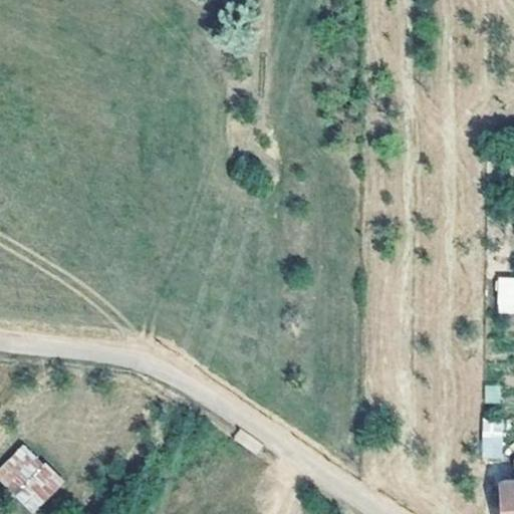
[(513,312),(513,276),(496,276),(496,313),(513,312)]
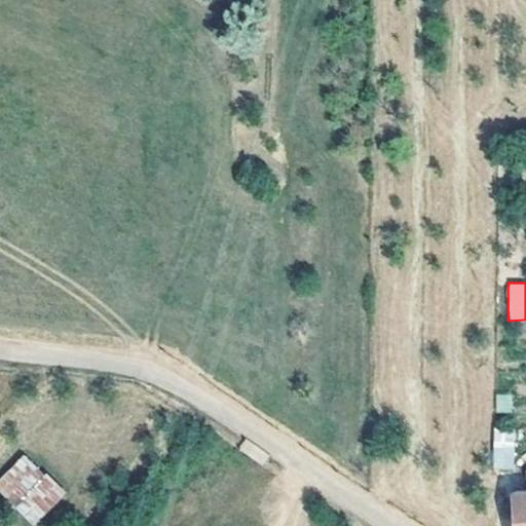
[(512,412),(512,392),(495,393),(495,412),(512,412)]
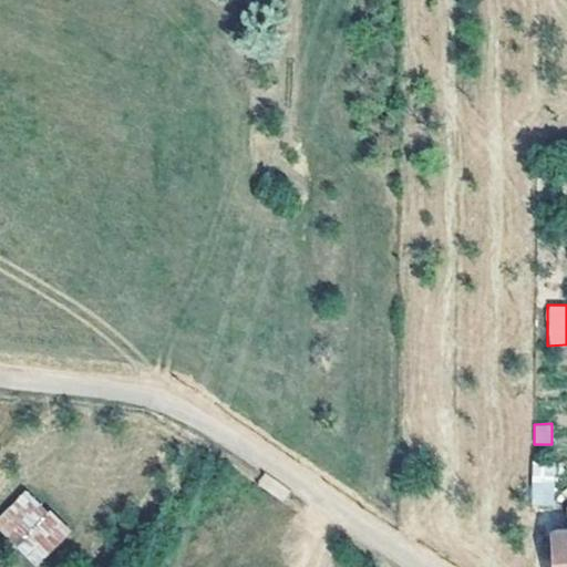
[(554,459),(529,460),(533,507),(557,506),(554,459)]
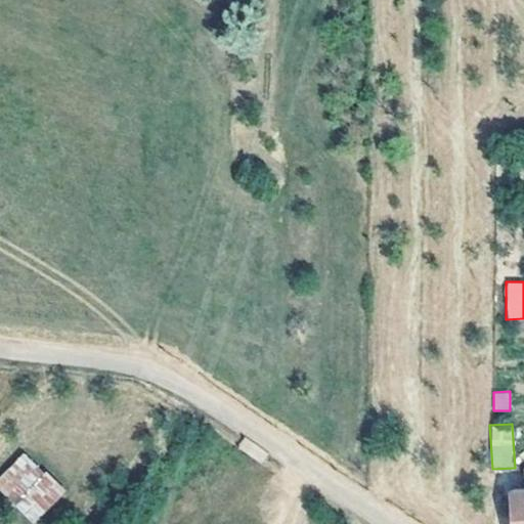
[(246,439),(239,447),(260,463),(266,453),(246,439)]
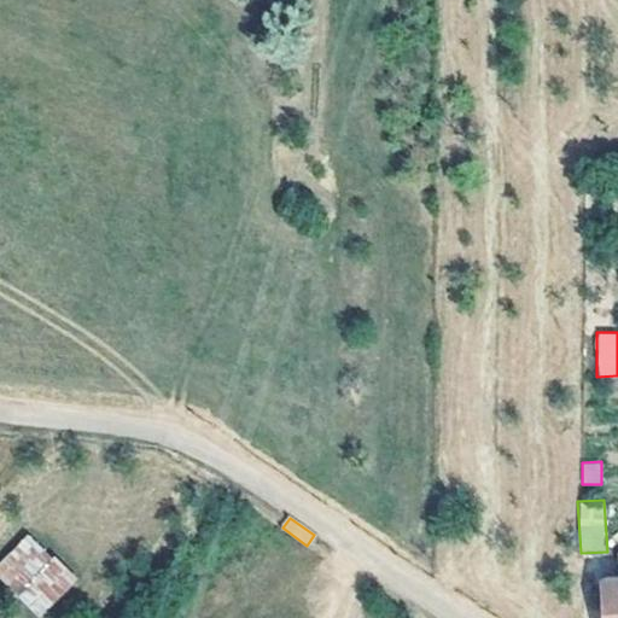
[(0,579),(36,617),(39,617),(77,581),(29,532),(0,560),(0,579)]
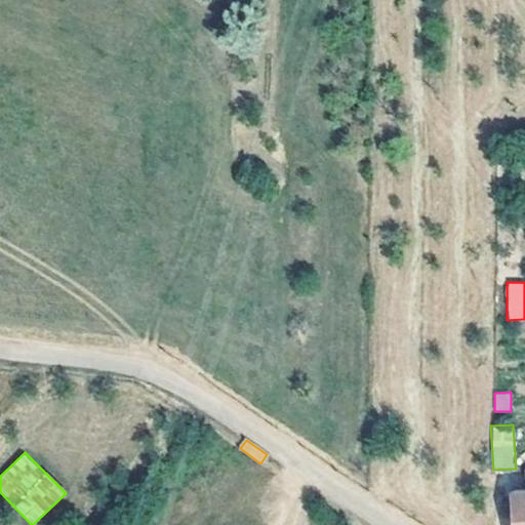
[(524,524),(524,486),(513,487),(516,524),(524,524)]
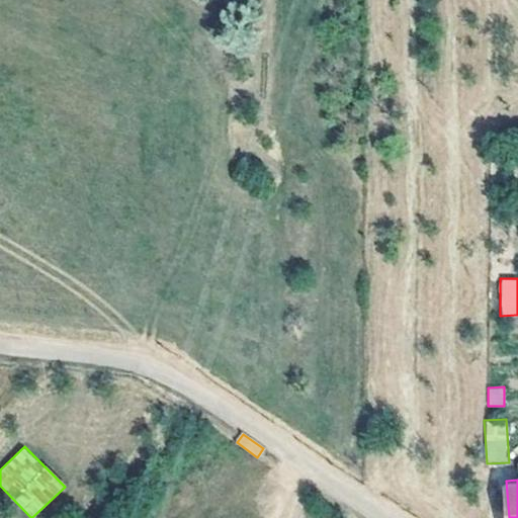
All buildings are outlined.
